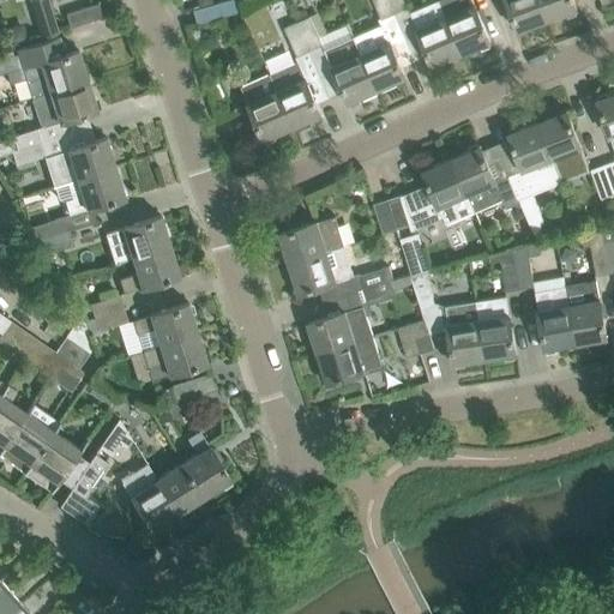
[(28,0),(41,37),(58,31),(47,0),(28,0)]
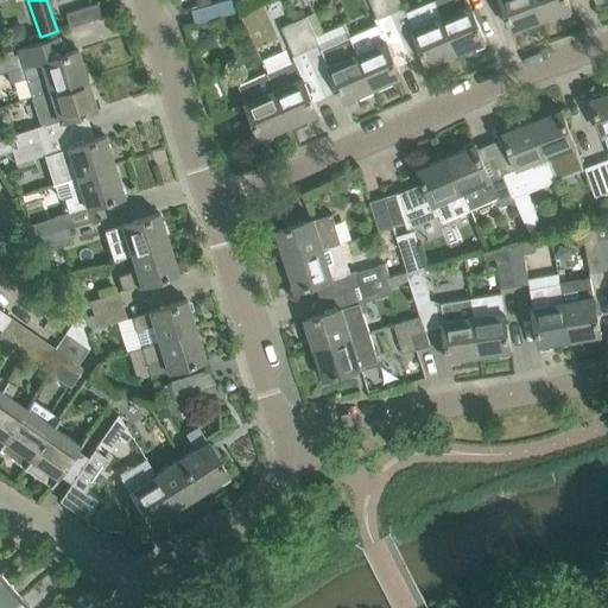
[(235,0),(230,0),(215,5),(192,11),(196,24),(239,11),(235,0)]
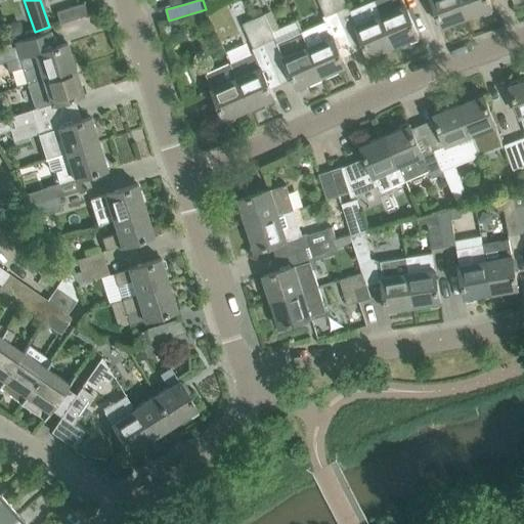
[(321,23),(302,31),(322,77),(347,67),(334,36),(345,32),(331,0),(317,0),(324,15),(322,15),(324,22),(321,23)]
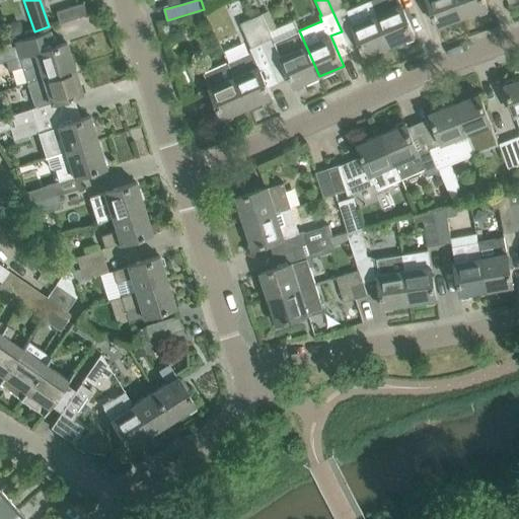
[(327,0),(342,31),(353,26),(366,56),(390,46),(377,14),(376,15),(370,0),(369,0),(347,10),(345,6),(344,6),(341,0),(327,0)]
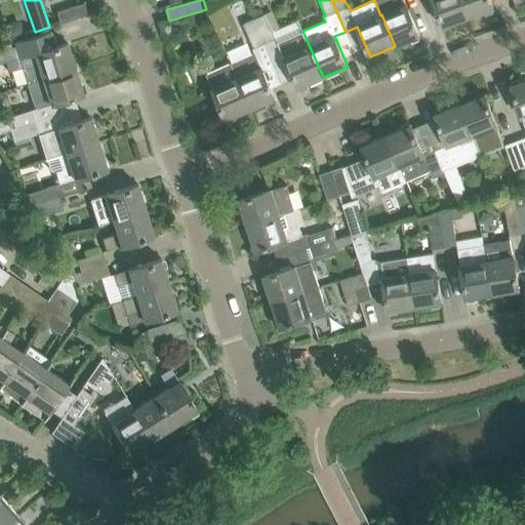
[(381,14),(395,46),(419,36),(404,0),(376,0),(375,1),(381,14)]
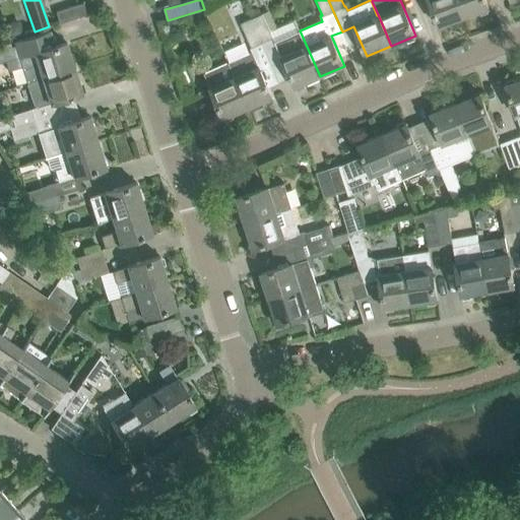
[(429,0),(432,7),(439,26),(463,17),(456,0),(429,0)]
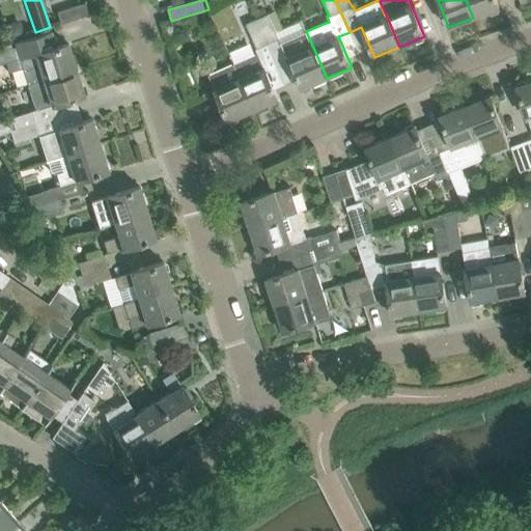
[(466,0),(473,18),(499,8),(496,0),(466,0)]
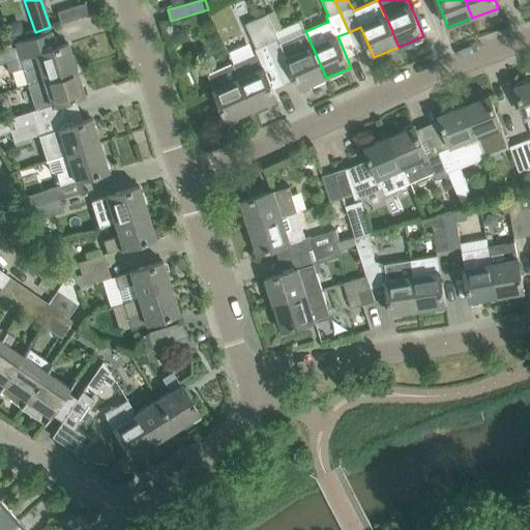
[(85,3),(57,12),(60,24),(89,15),(85,3)]
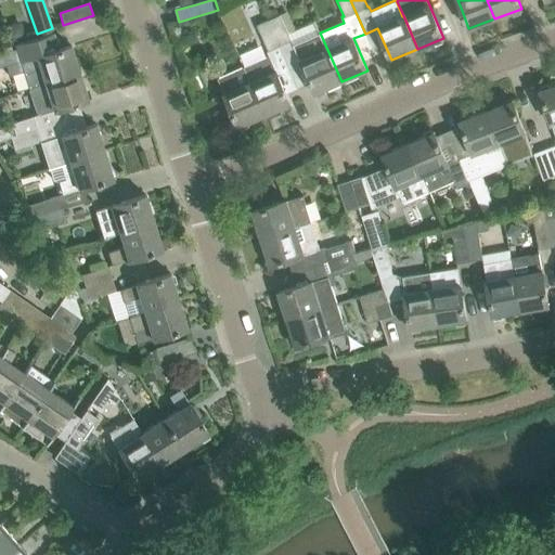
[(287,11),(269,20),(280,46),(289,66),(301,61),(315,93),(341,81),(320,33),(320,34),(313,22),(296,29),(287,11)]
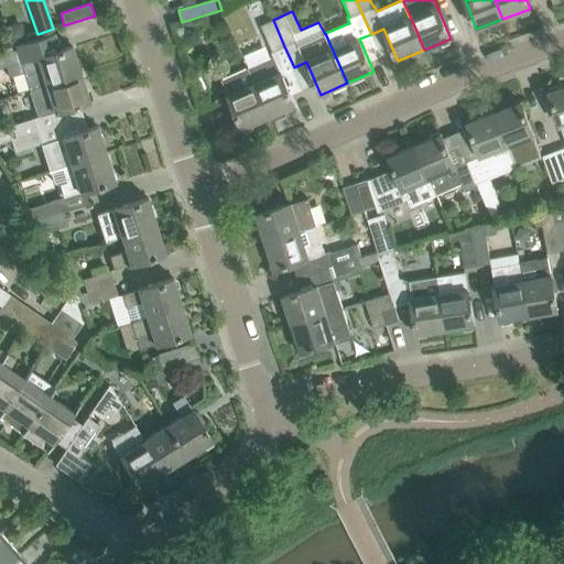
[(273,20),(261,24),(273,52),(284,46),(273,20)]
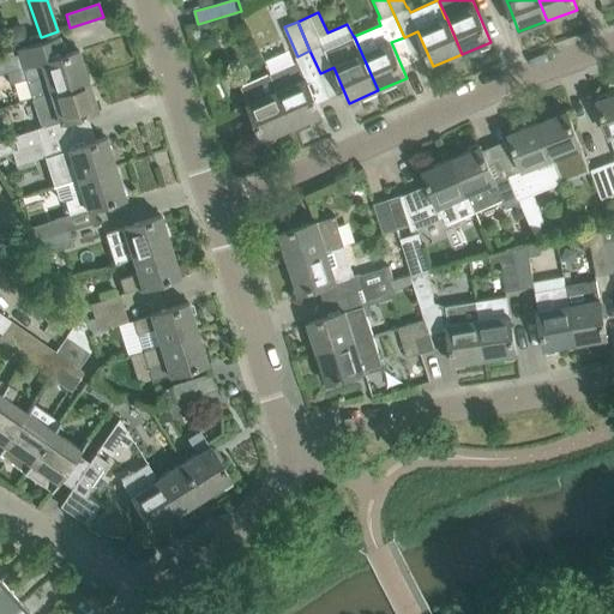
[(7,28),(12,43),(26,38),(23,23),(7,28)]
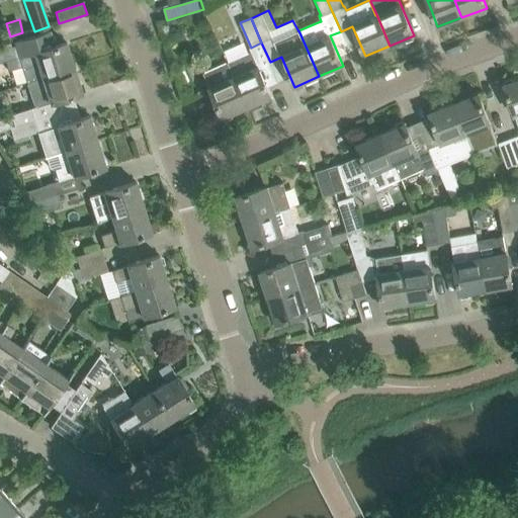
[(0,63),(5,62),(8,71),(22,67),(26,83),(74,68),(66,42),(48,48),(44,33),(14,42),(15,47),(11,48),(11,47),(0,50),(0,63)]
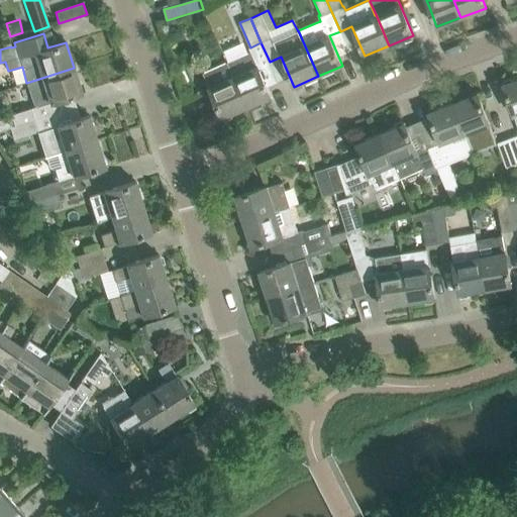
[(251,52),(226,63),(246,108),(272,97),(251,52)]
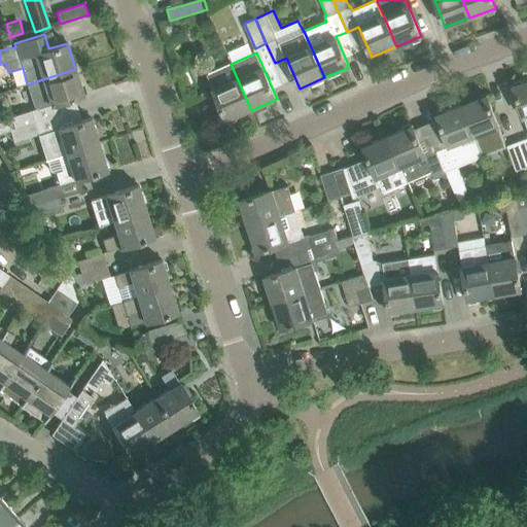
[(231,64),(218,69),(207,74),(226,120),(251,110),(231,64)]
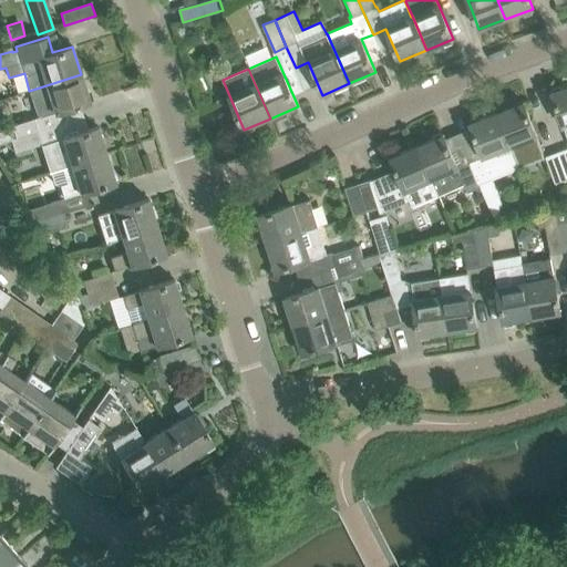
[(0,143),(10,141),(61,125),(57,113),(90,102),(81,74),(29,91),(38,117),(6,127),(7,130),(0,132),(0,143)]
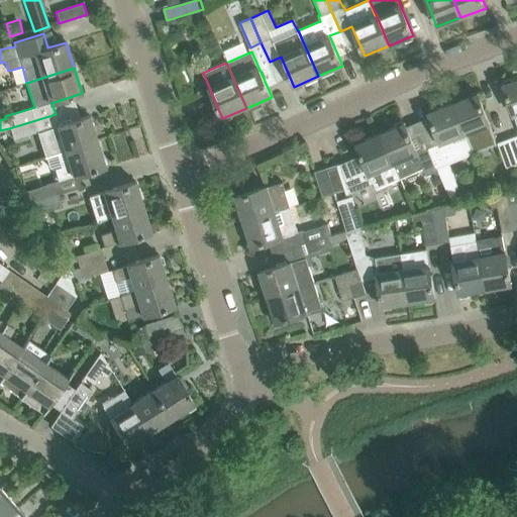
[(516,79),(503,83),(509,102),(516,126),(516,79)]
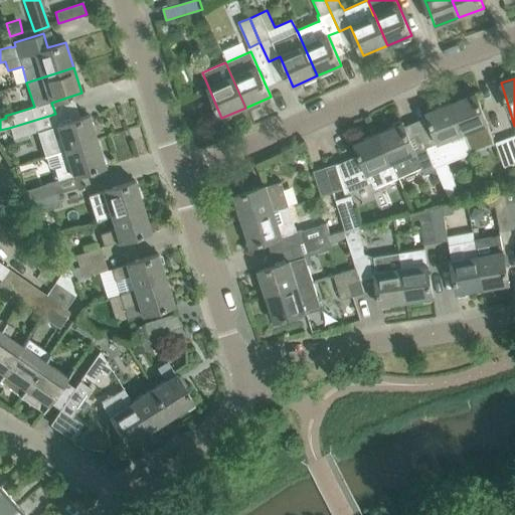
[(476,93),(450,103),(463,134),(465,134),(476,129),(482,143),(494,139),(476,93)]
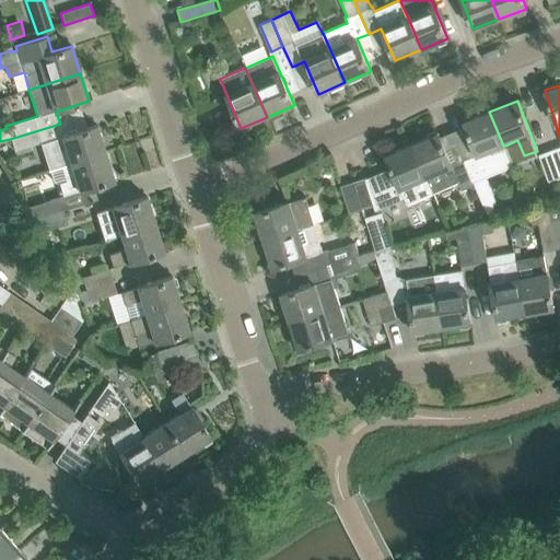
[(513,165),(505,146),(503,146),(489,112),(464,121),(477,154),(464,160),(467,166),(474,185),(488,213),(491,212),(497,201),(485,176),(513,165)]
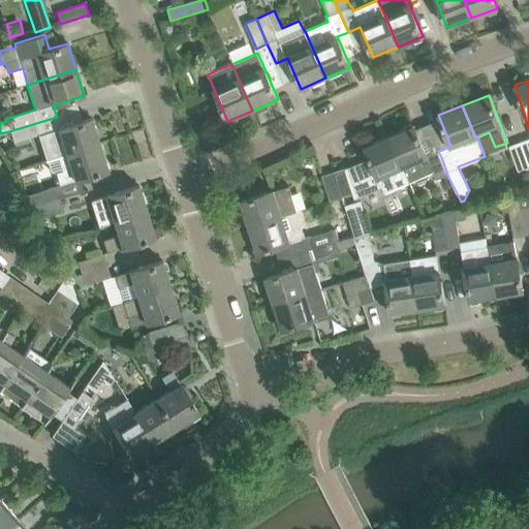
[(57,117),(9,131),(13,143),(37,135),(45,162),(48,161),(57,158),(99,146),(91,119),(60,128),(57,117)]
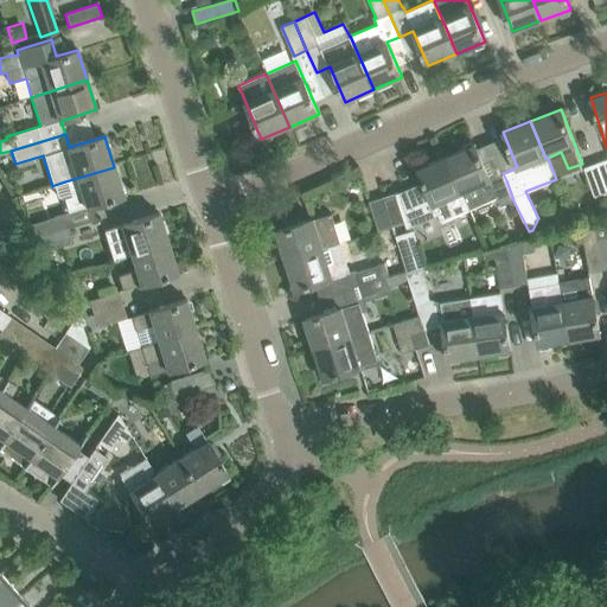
[(474,144),(446,157),(470,210),(498,198),(502,205),(513,200),(506,180),(503,173),(491,179),(474,144)]
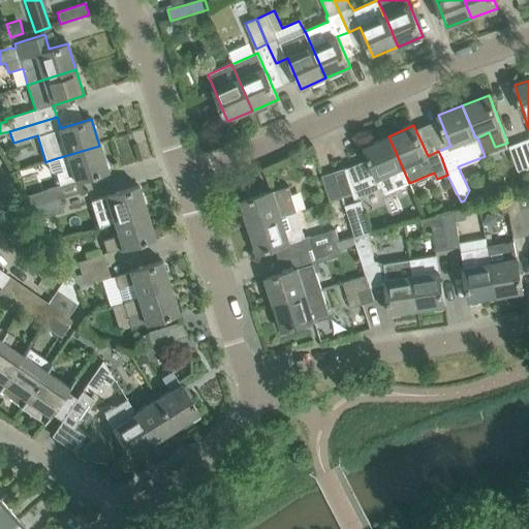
[(346,167),(333,173),(341,197),(353,193),(354,198),(381,187),(384,193),(409,183),(389,136),(364,147),(370,159),(346,167)]
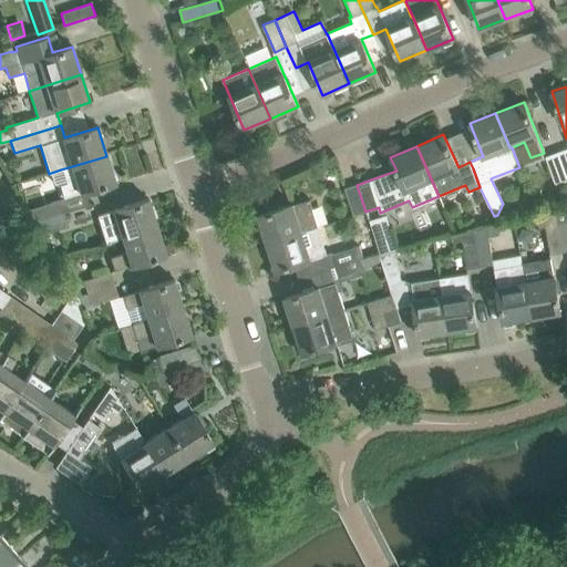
[(566,148),(557,153),(566,179),(566,178),(566,148)]
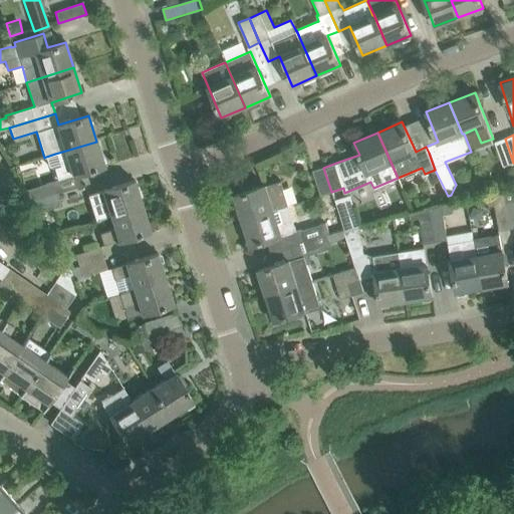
[(494,143),(503,166),(513,163),(505,139),(494,143)]
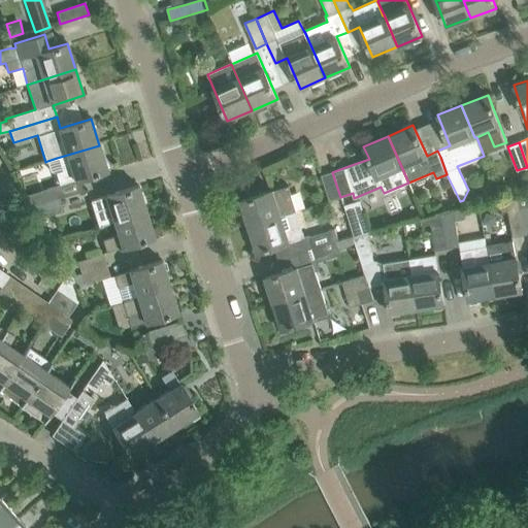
[(25,196),(32,206),(59,198),(79,192),(75,179),(107,170),(99,145),(57,158),(47,161),(51,171),(56,172),(57,174),(52,175),(55,187),(25,196)]
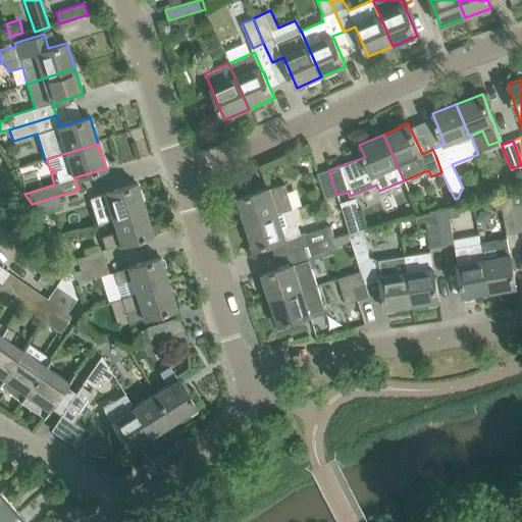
[(328,170),(316,174),(324,199),(336,195),(328,170)]
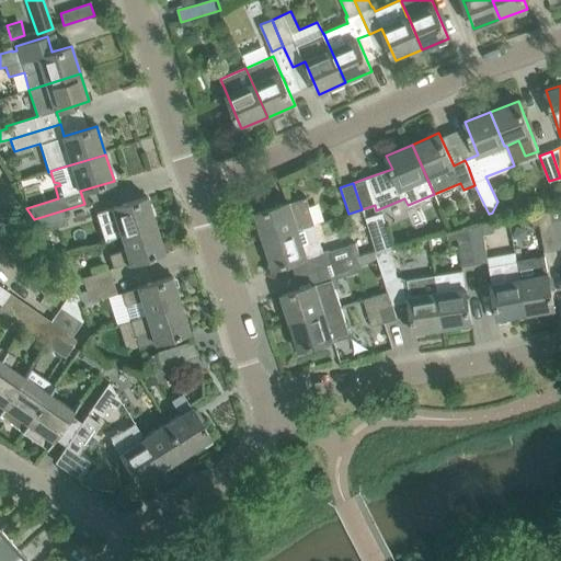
[(116,221),(121,237),(156,225),(147,197),(96,213),(101,227),(116,221)]
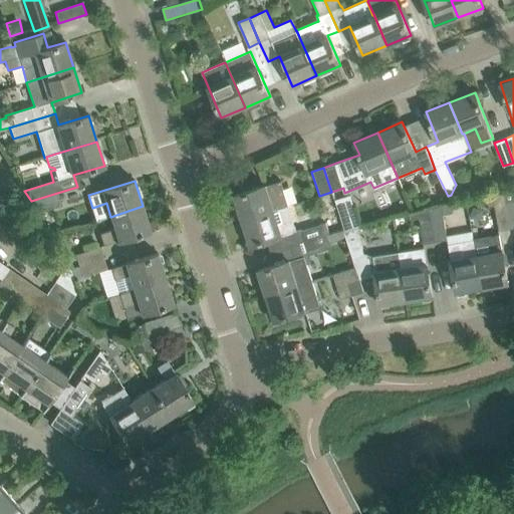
[(234,195),(242,221),(274,211),(273,210),(287,206),(283,193),(284,193),(280,181),(234,195)]
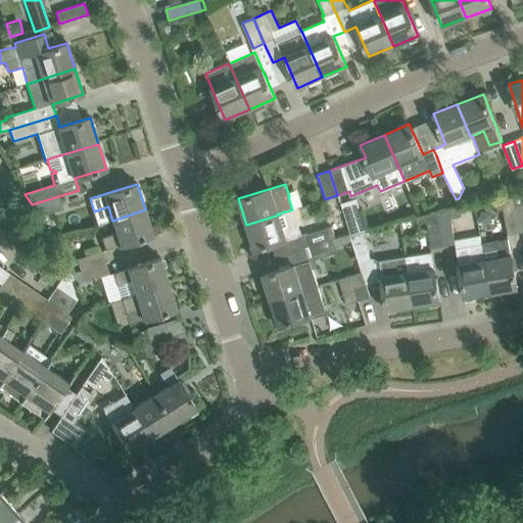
[(522,190),(511,193),(518,232),(522,231),(522,190)]
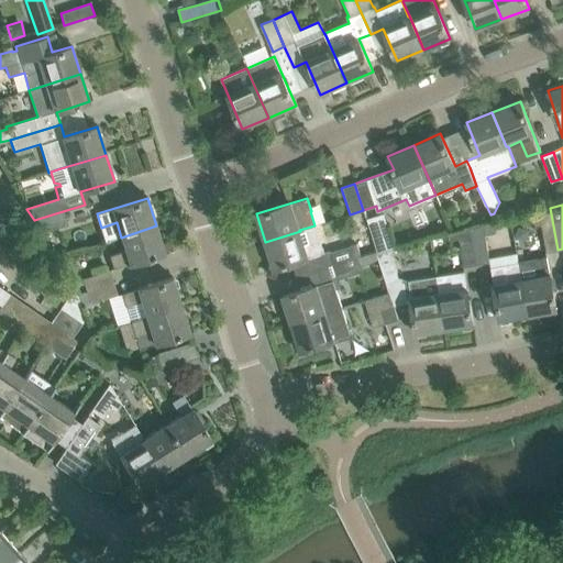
[(536,225),(541,224),(547,252),(558,250),(550,208),(532,212),(536,225)]
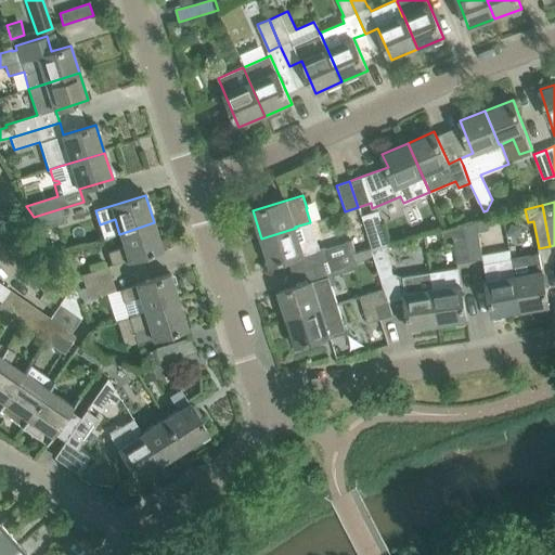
[(62,208),(34,217),(41,229),(66,220),(62,208)]
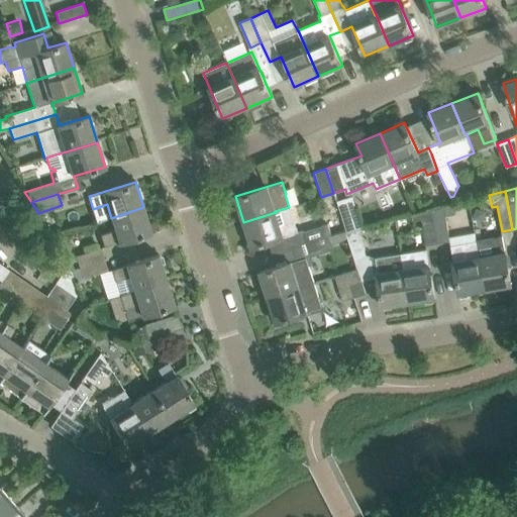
[(337,201),(346,231),(362,226),(352,196),(337,201)]
